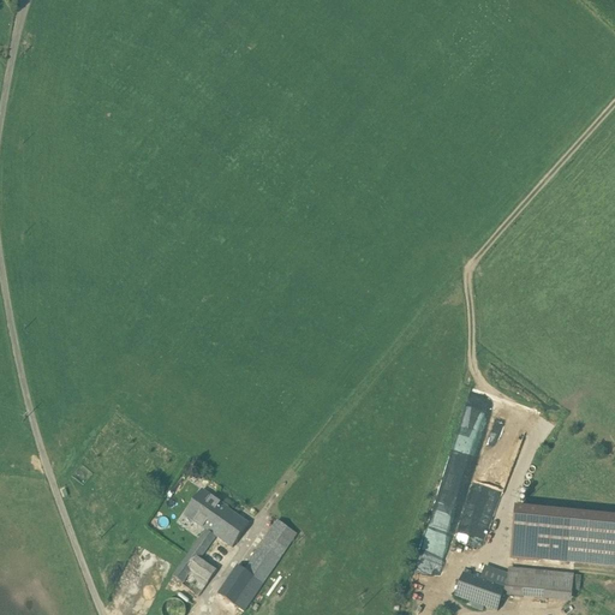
[(228,509),(202,491),(185,515),(206,530),(212,533),(228,509)]
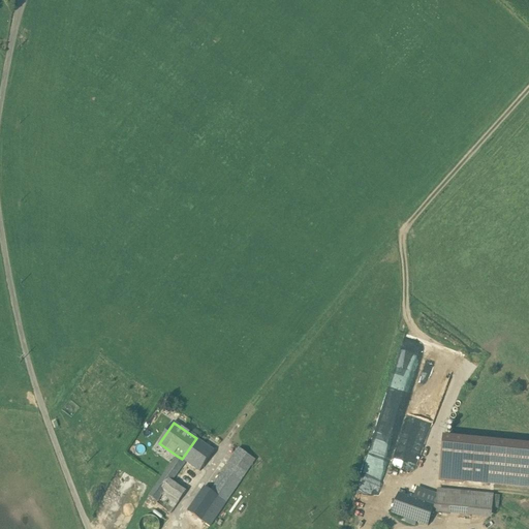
[(214,450),(196,438),(182,459),(187,463),(199,471),(214,450)]
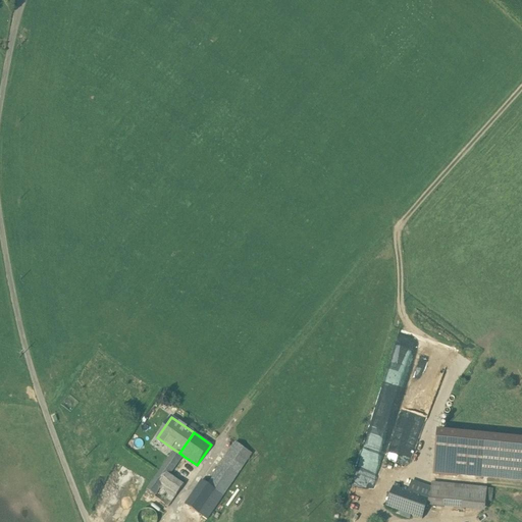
[(521,440),(438,433),(437,442),(521,451),(521,440)]
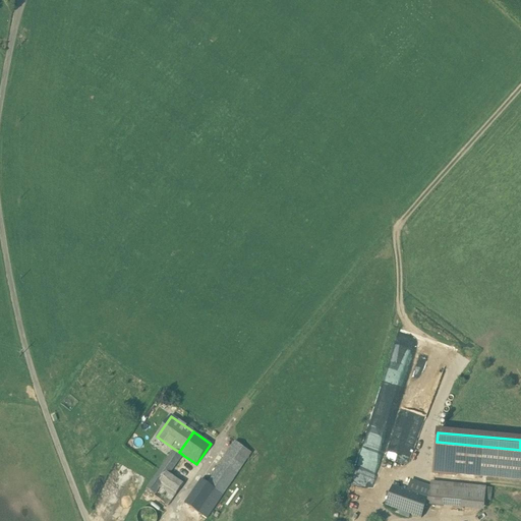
[(251,453),(235,442),(229,450),(245,462),(251,453)]
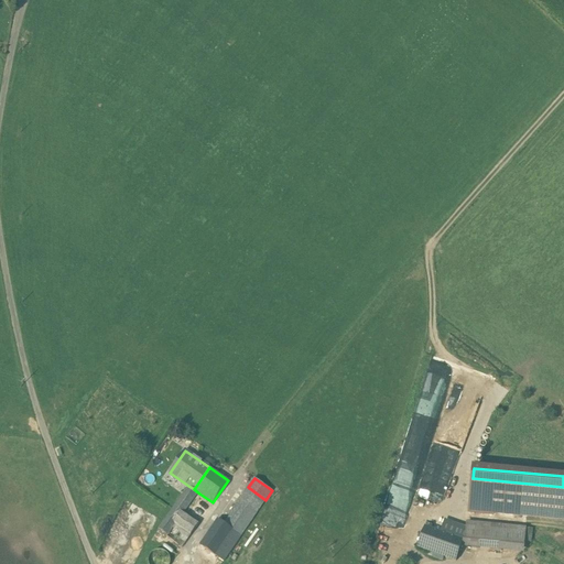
[(563,487),(473,478),(469,512),(494,514),(494,512),(503,513),(563,519),(563,487)]
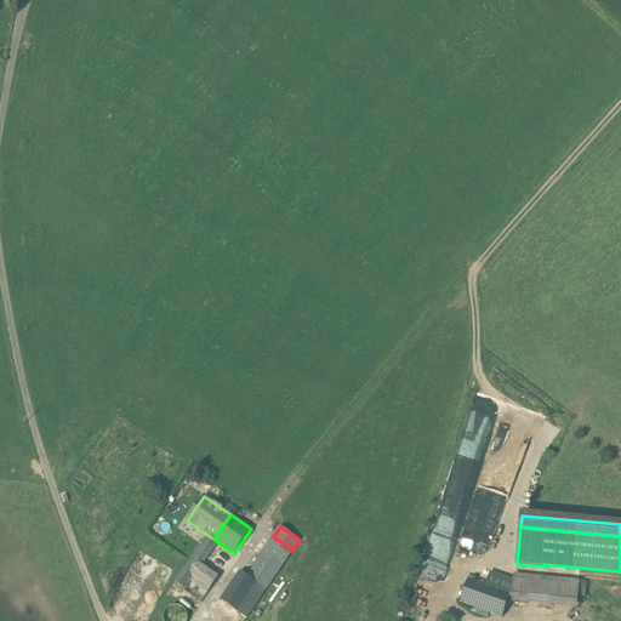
[(186,565),(175,582),(183,590),(184,590),(203,563),(216,545),(218,546),(220,543),(214,539),(208,535),(199,547),(186,565)]
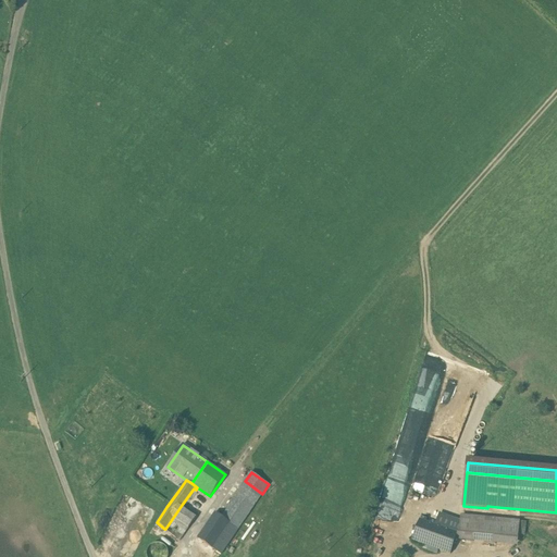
[(262,494),(245,481),(236,493),(255,505),(262,494)]
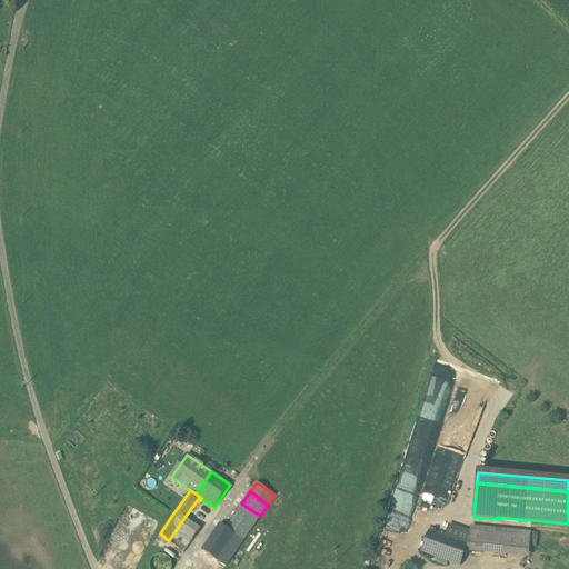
[(260,516),(241,503),(232,518),(233,518),(227,529),(243,540),(260,516)]
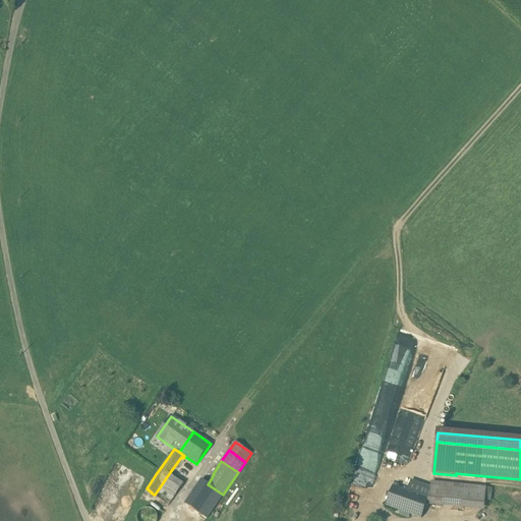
[(170,472),(155,495),(154,495),(154,496),(168,506),(184,482),(170,472)]
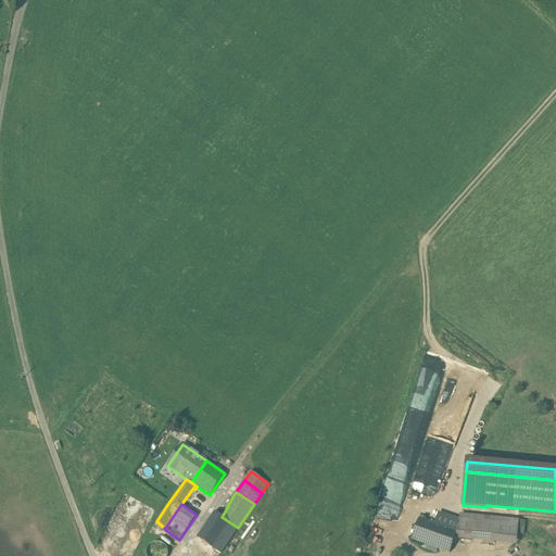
[(222,517),(214,512),(214,513),(210,518),(210,519),(198,536),(197,536),(220,553),(238,528),(222,517)]
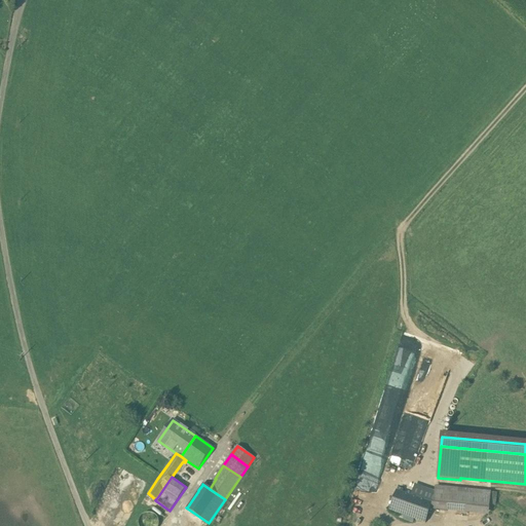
[(415,486),(411,496),(433,503),(435,504),(436,493),(415,486)]
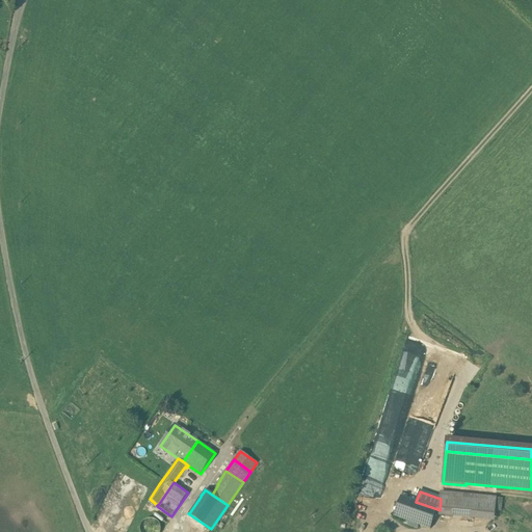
[(496,499),(442,493),(441,499),(440,510),(494,515),(495,512),(496,499)]
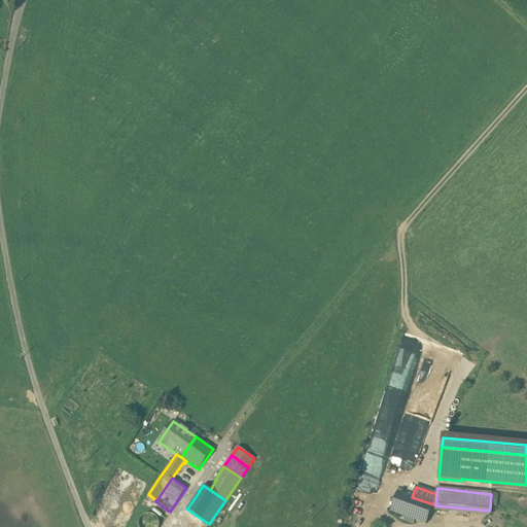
[(412,497),(397,492),(390,512),(426,524),(433,504),(412,497)]
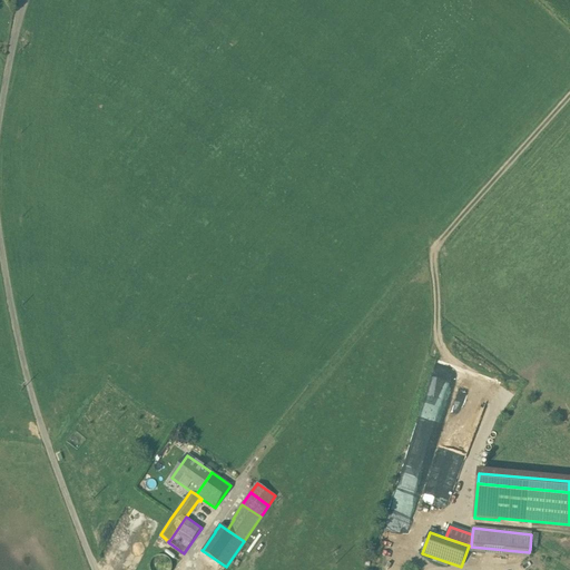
[(540,534),(531,534),(530,549),(538,550),(540,534)]
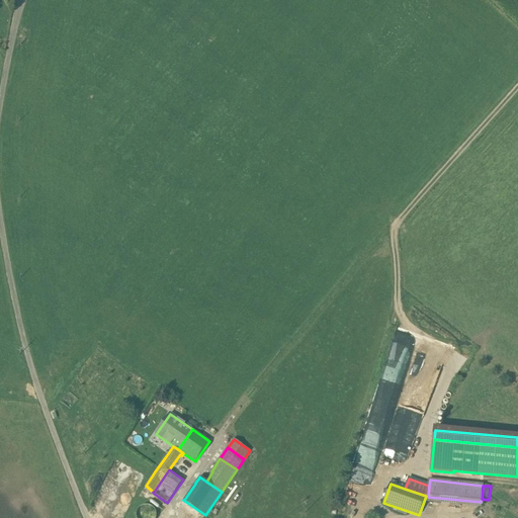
[(155,517),(156,515),(156,511),(153,508),(150,506),(146,505),(143,506),(140,508),(137,511),(137,515),(137,517),(155,517)]
